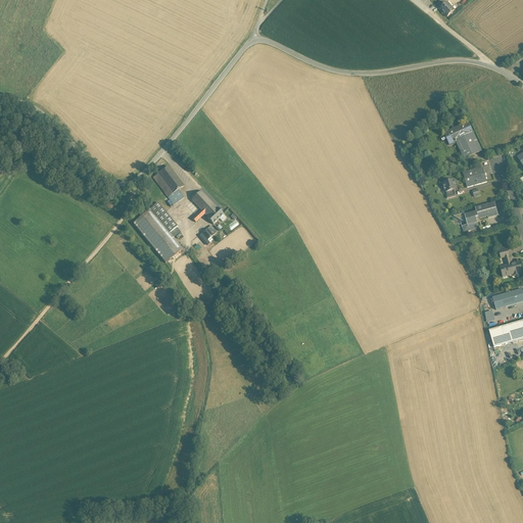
[(447,3),(440,9),(447,17),(455,11),(452,8),(453,7),(453,6),(449,2),(448,2),(447,3)]
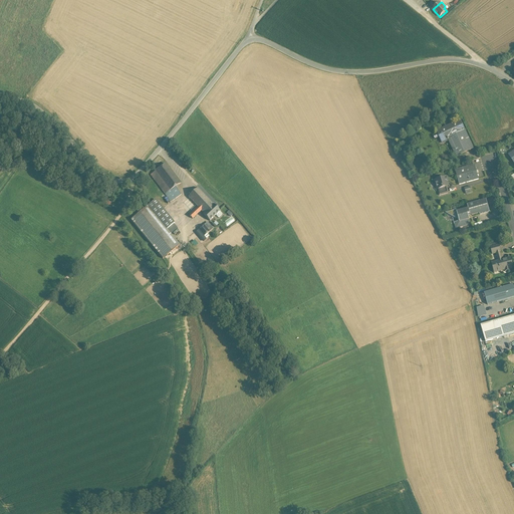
[(460,120),(437,132),(441,142),(446,140),(448,139),(465,131),(460,120)]
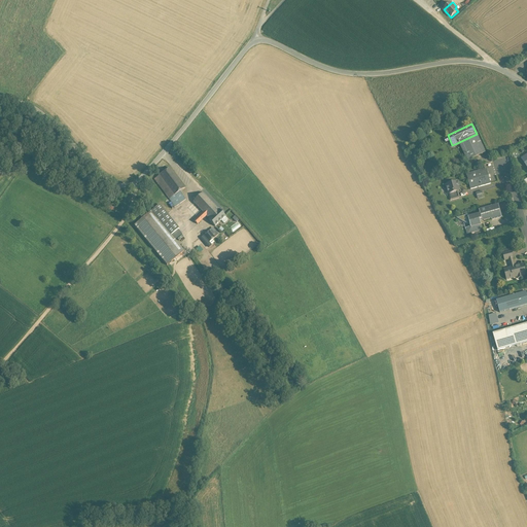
[(477,134),(459,142),(457,143),(458,143),(459,143),(460,145),(467,161),(485,153),(477,134)]
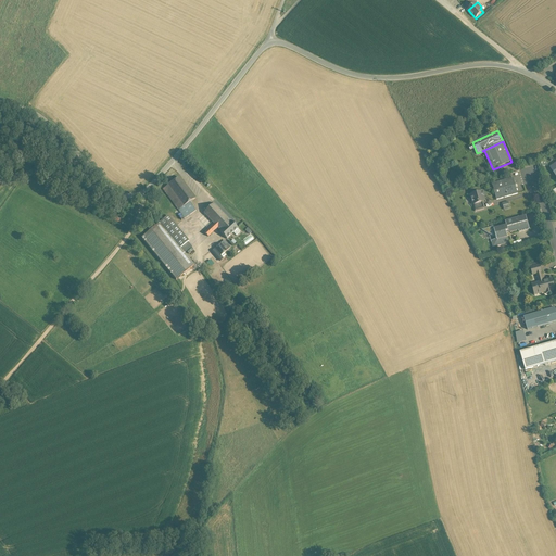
[(196,199),(179,178),(168,186),(184,206),(190,202),(196,199)]
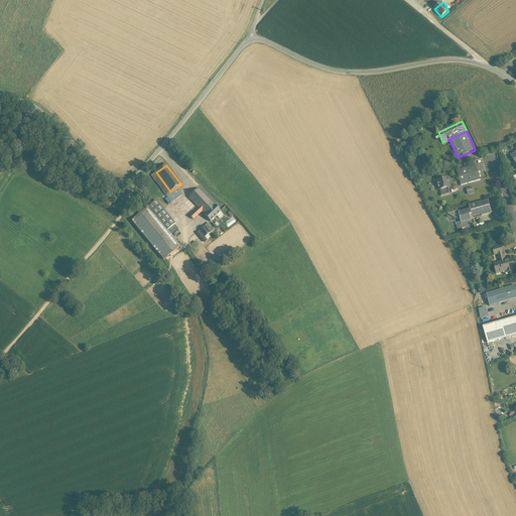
[(477,165),(457,170),(461,185),(481,180),(477,165)]
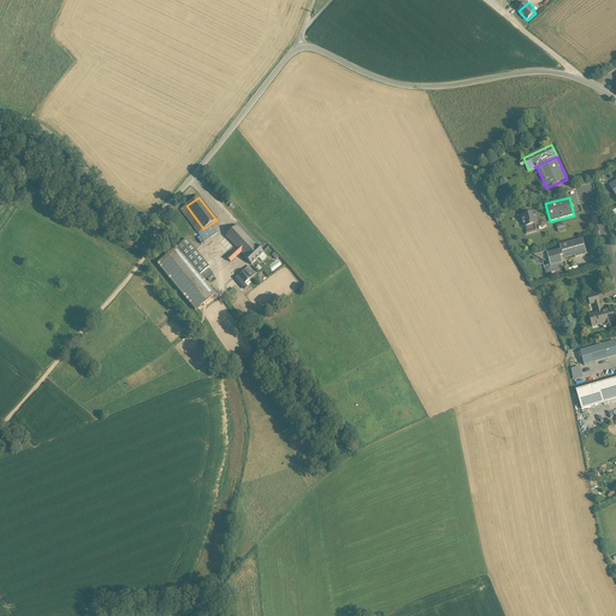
[(203,229),(187,206),(181,211),(197,234),(203,229)]
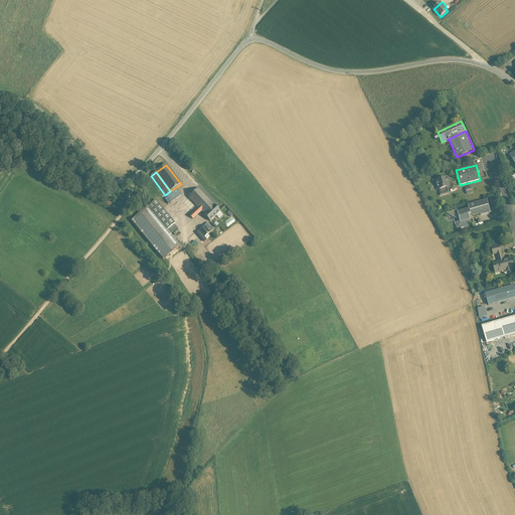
[(448,178),(436,181),(441,196),(444,195),(442,189),(448,187),(449,187),(448,183),(449,183),(448,178)]
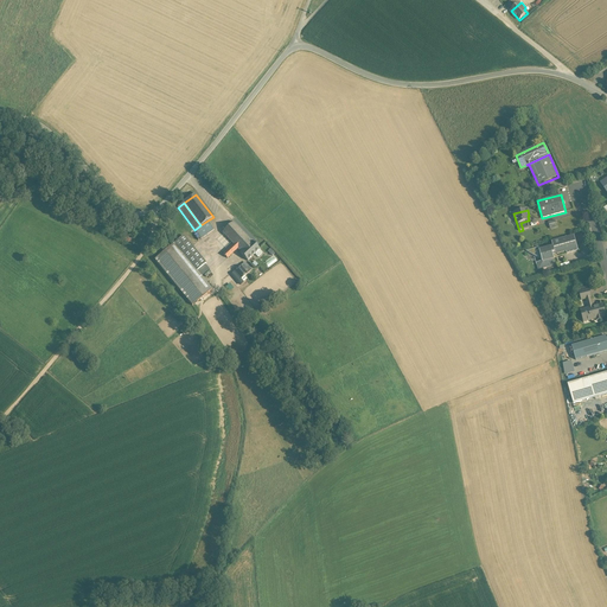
[(200,225),(195,230),(202,240),(213,230),(208,221),(200,225)]
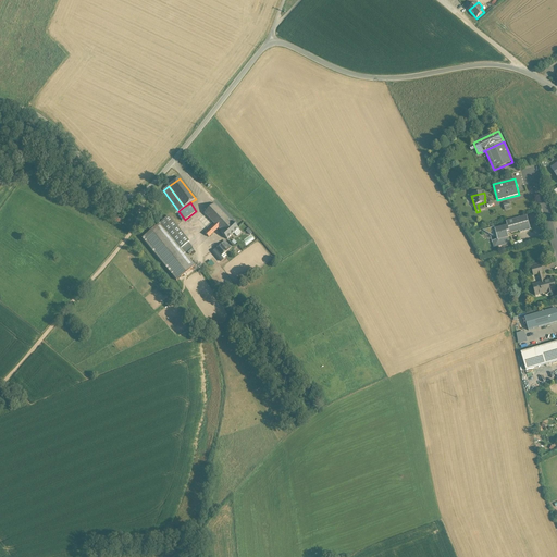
[(225,217),(214,205),(203,213),(213,224),(215,226),(225,217)]
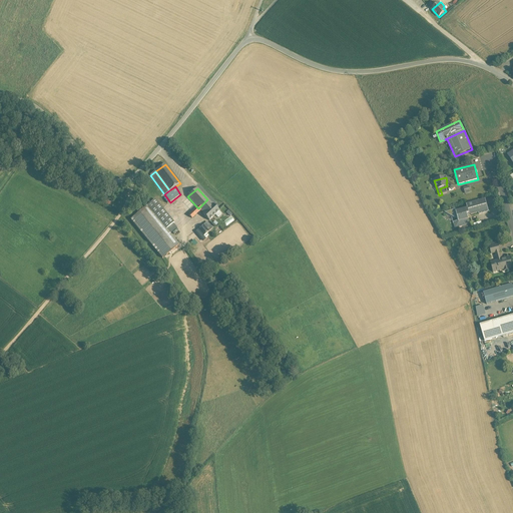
[(174,223),(155,199),(147,206),(166,229),(173,223),(174,223)]
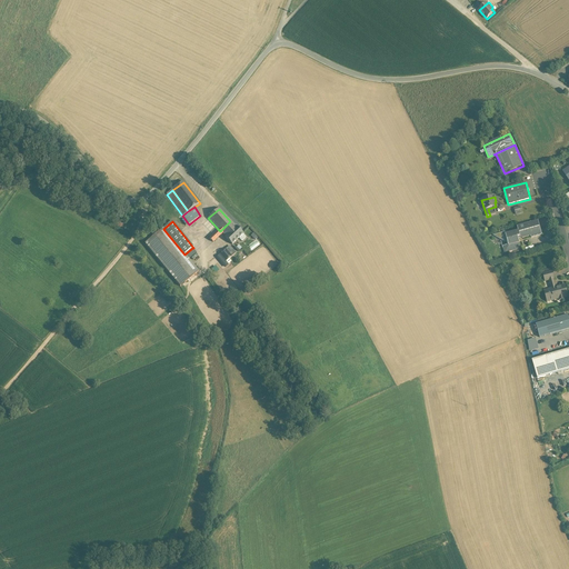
[(230,221),(220,231),(222,233),(226,237),(225,238),(232,245),(239,239),(241,241),(242,241),(246,238),(246,237),(243,235),(237,227),(236,227),(230,221)]
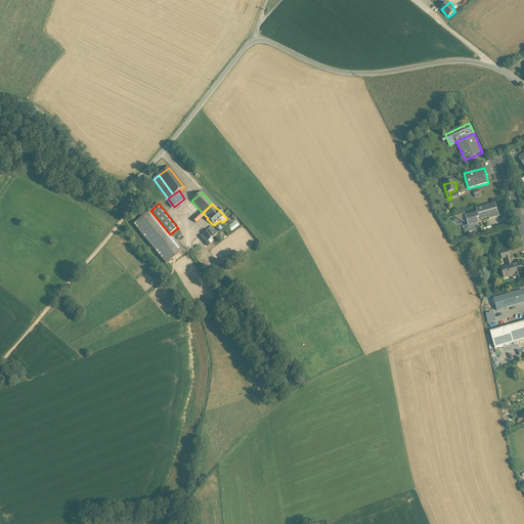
[(495,204),(476,209),(477,213),(478,213),(479,217),(479,218),(481,219),(489,217),(487,212),(497,210),(495,204)]
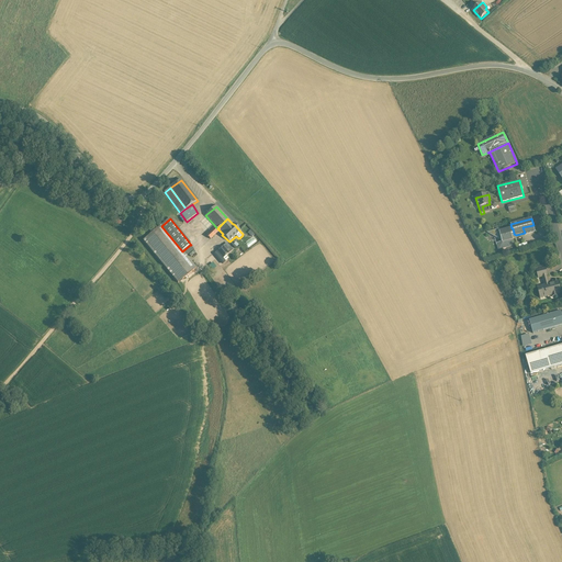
[(534,225),(523,227),(525,233),(525,235),(536,232),(534,225)]
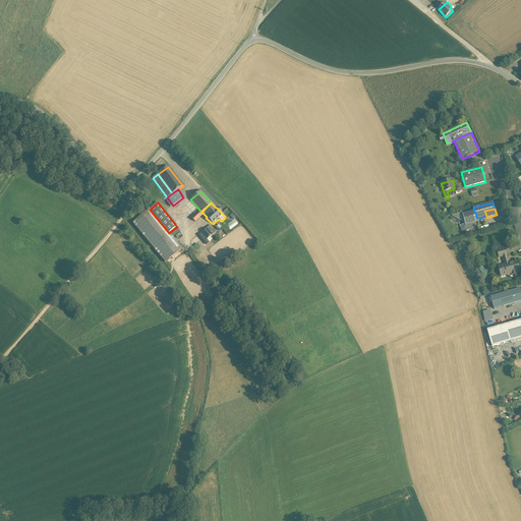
[(169,233),(150,210),(132,223),(165,263),(182,248),(173,237),(169,233)]
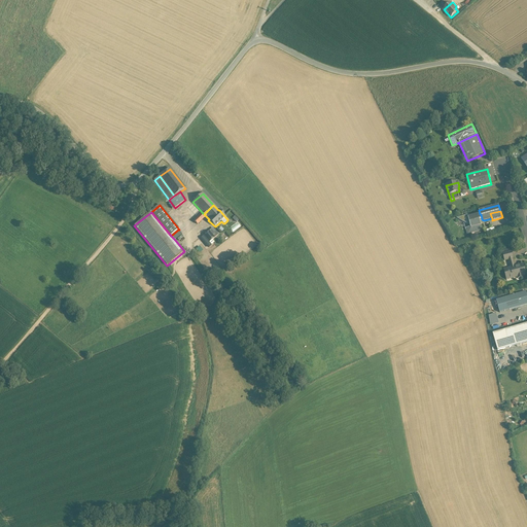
[(202,213),(194,221),(198,224),(206,216),(204,214),(202,212),(202,213)]
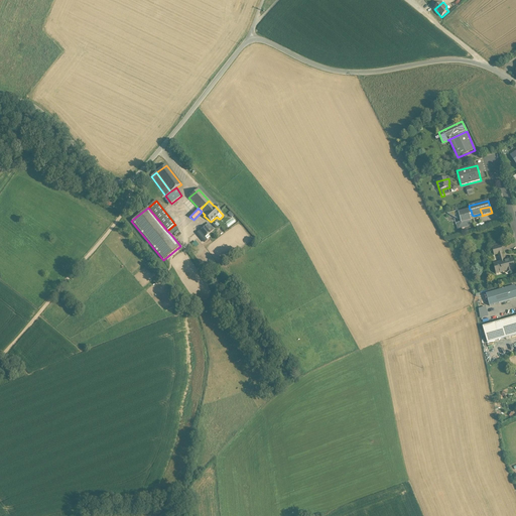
[(470,210),(461,213),(460,211),(448,214),(458,220),(461,219),(461,222),(458,223),(457,225),(458,228),(459,229),(465,228),(465,226),(472,224),(470,215),(472,214),(471,210),(470,210)]
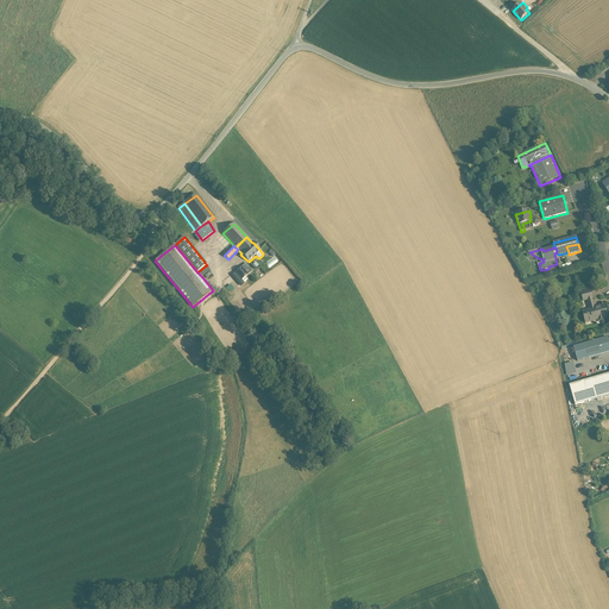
[(252,272),(245,264),(242,268),(249,275),(252,272)]
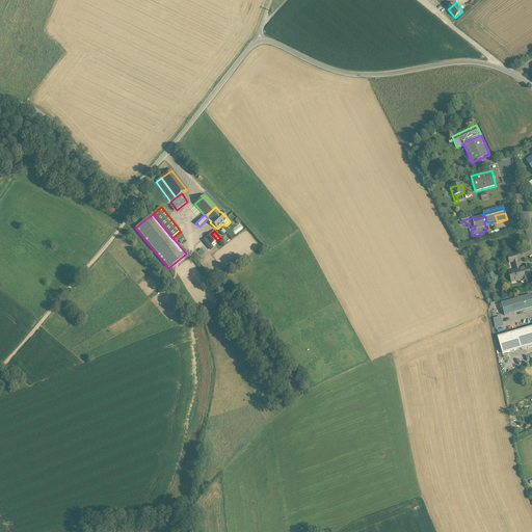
[(180,232),(173,238),(177,242),(183,237),(180,232)]
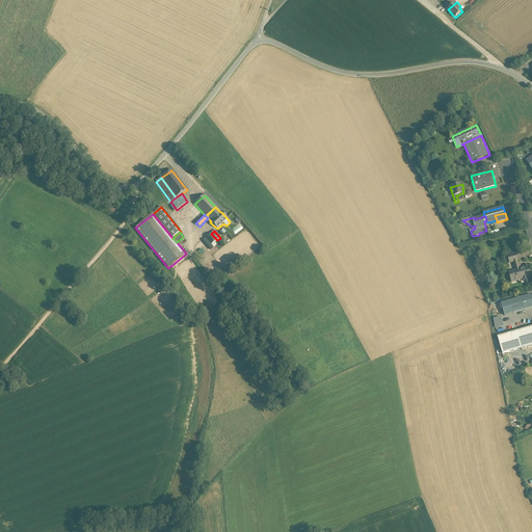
[(211,234),(206,238),(211,244),(217,240),(211,234)]
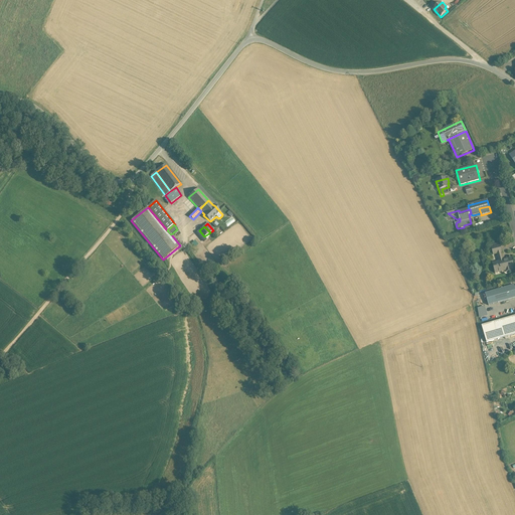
[(206,240),(198,230),(196,232),(204,242),(206,240)]
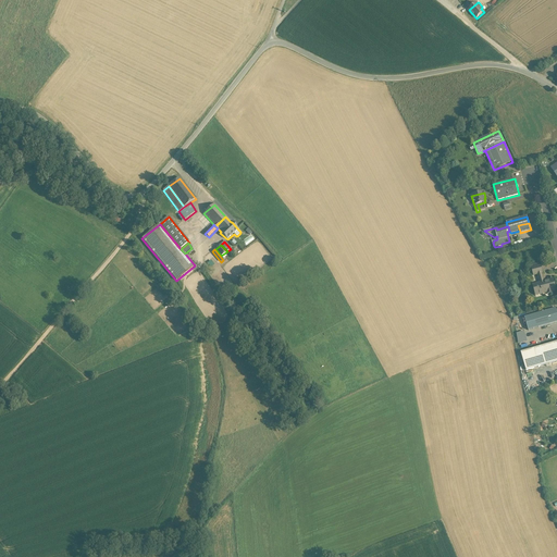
[(554,280),(544,282),(542,273),(537,274),(541,283),(532,285),(535,293),(542,292),(543,295),(547,293),(547,295),(553,294),(553,292),(556,291),(554,280)]
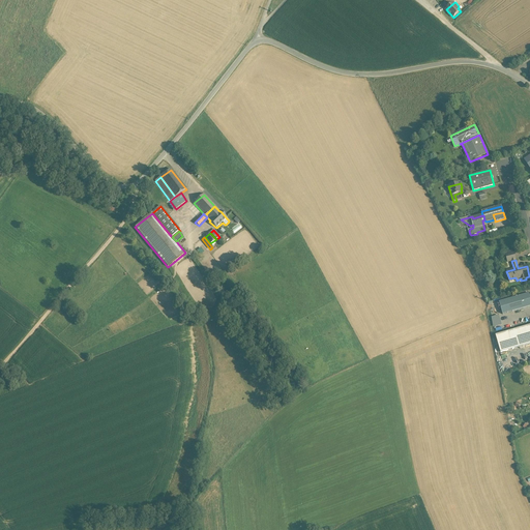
[(499,302),(503,315),(529,306),(529,296),(529,294),(499,302)]
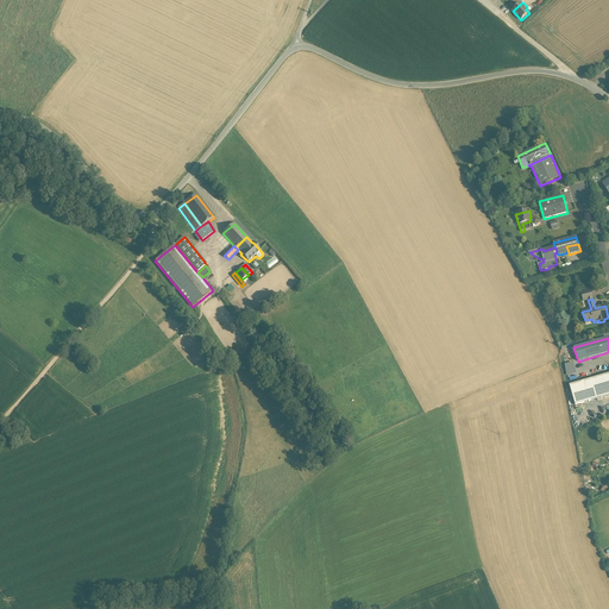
[(572,362),(564,364),(567,376),(576,374),(572,362)]
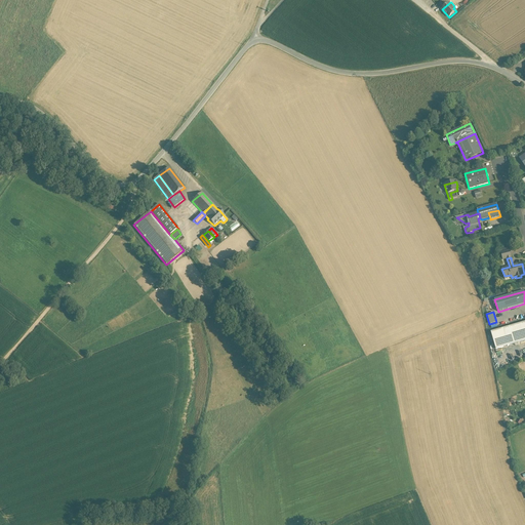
[(524,322),(503,329),(508,347),(524,340),(524,322)]
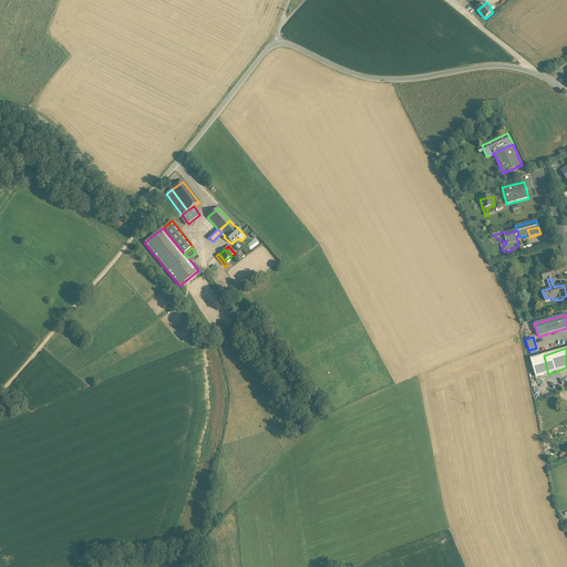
[(544,356),(531,359),(536,378),(548,374),(544,356)]
